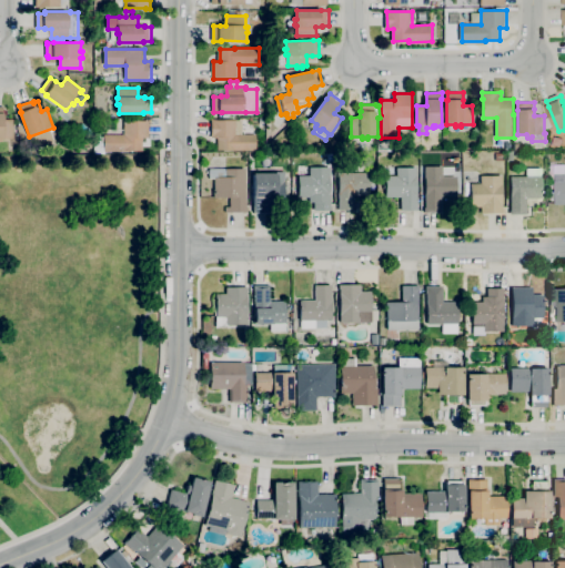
[(6,140),(0,140),(0,107),(6,107),(6,113),(6,120),(14,120),(14,139),(6,139),(6,140)]
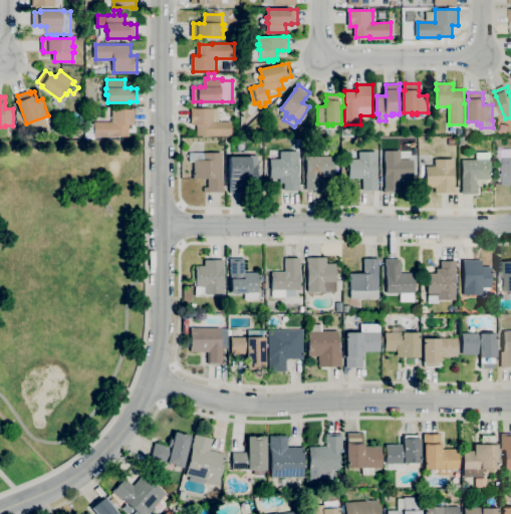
[(281,105),(277,101),(281,97),(285,101),(281,105)]
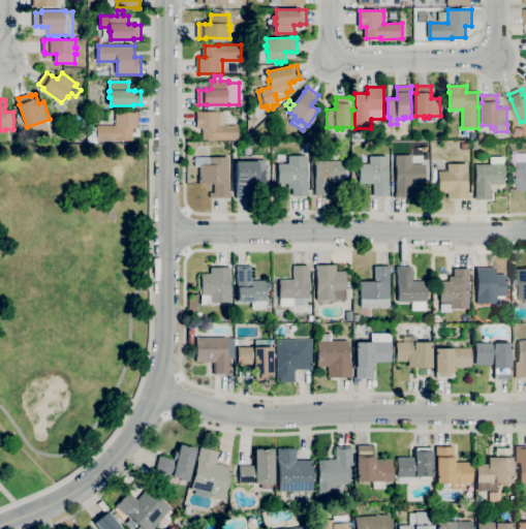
[(65,113),(55,105),(58,101),(67,110),(65,113)]
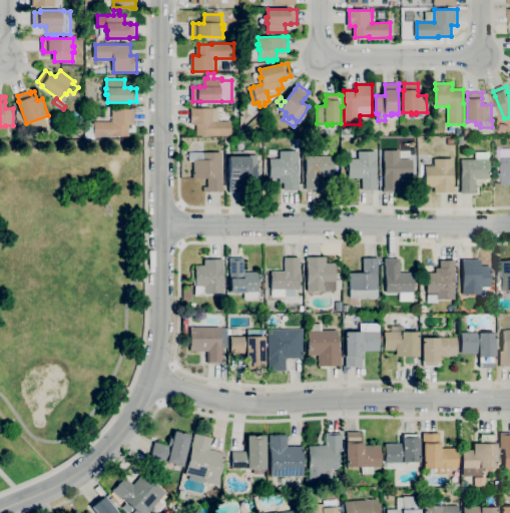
[(212,136),(212,135),(198,135),(198,124),(192,124),(192,107),(199,107),(199,108),(215,108),(215,121),(233,121),(233,136),(212,136)]
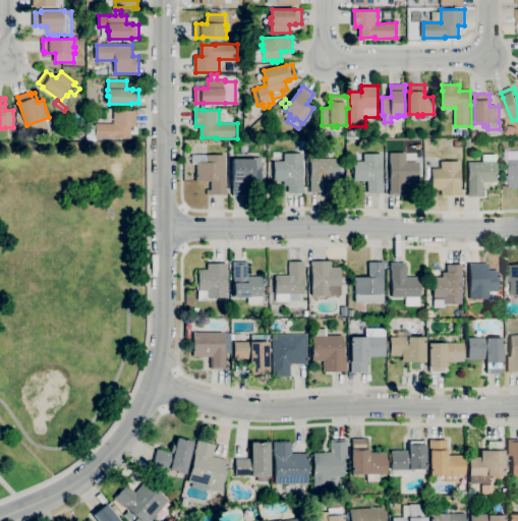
[(118,139),(97,139),(97,124),(115,124),(115,111),(138,111),(138,126),(132,126),(132,138),(118,138),(118,139)]
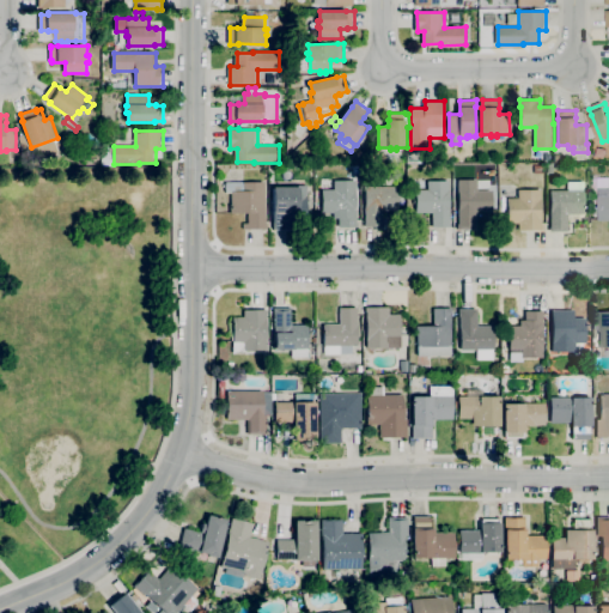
[(479,230),(460,230),(460,224),(461,224),(461,180),(479,180),(479,190),(494,190),(494,212),(479,212),(479,230)]
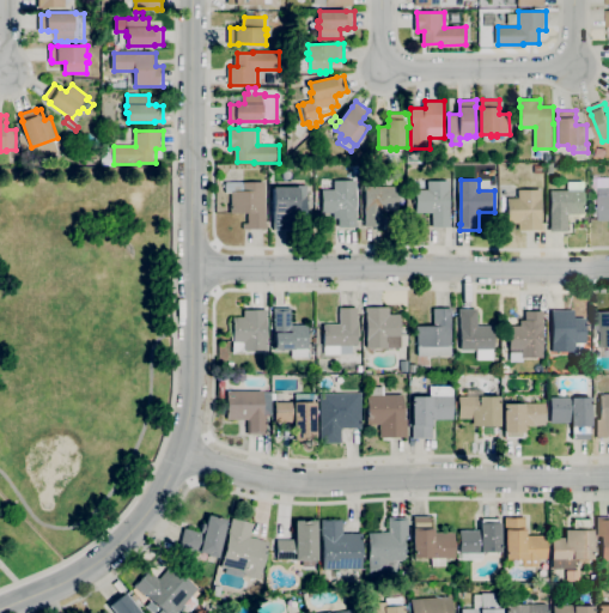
[(341,228),(341,218),(336,219),(336,213),(324,213),(323,189),(336,189),(336,181),(358,181),(359,223),(359,228),(341,228)]
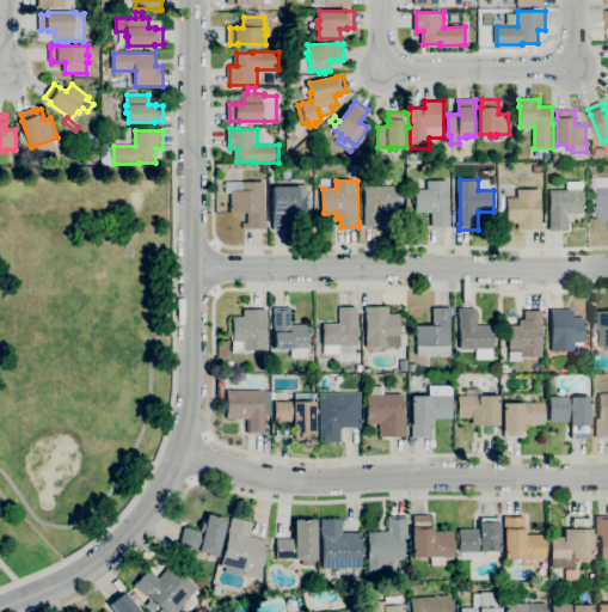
[(452,227),(434,227),(434,213),(417,213),(417,189),(427,189),(427,182),(429,182),(429,181),(450,181),(452,222),(452,227)]
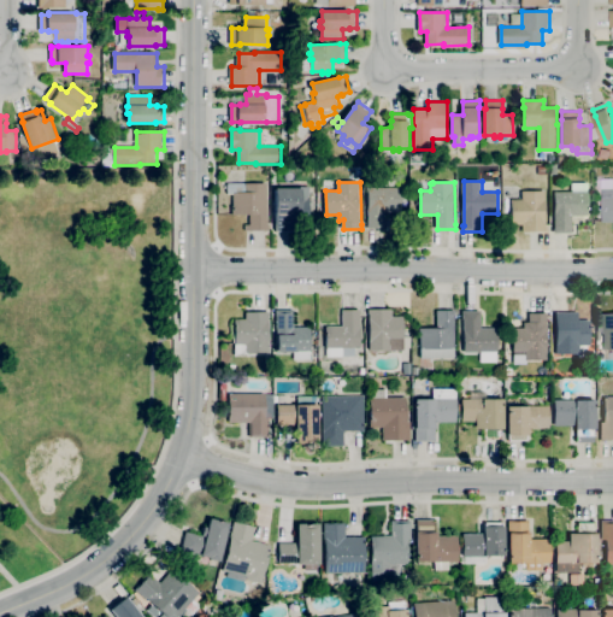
[(271,230),(247,230),(247,225),(252,225),(252,215),(234,215),(234,206),(235,206),(235,193),(230,193),(230,183),(247,183),(269,183),(270,224),(271,224),(271,230)]
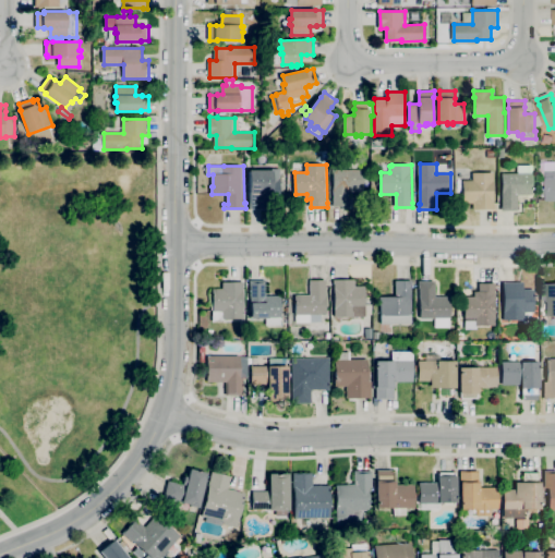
[(520,210),(504,210),(504,173),(519,173),(519,166),(533,166),(533,173),(534,173),(534,195),(519,195),(520,210)]
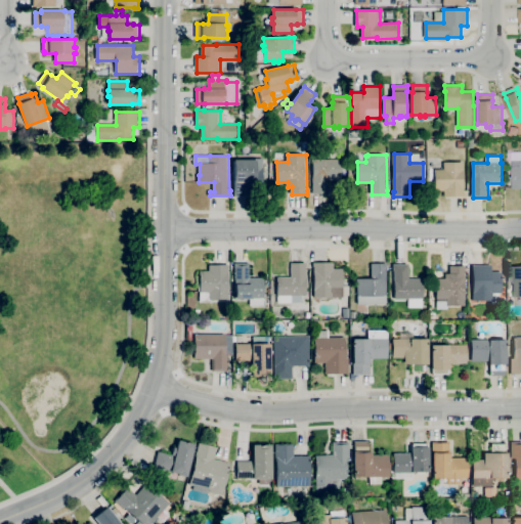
[(256,195),(235,197),(235,161),(257,161),(257,159),(265,159),(265,180),(256,180),(256,195)]
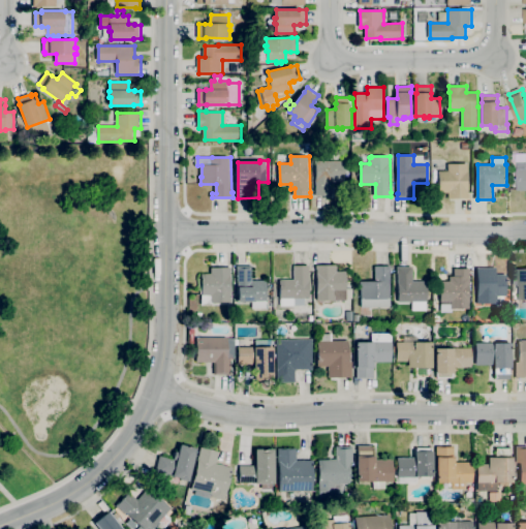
[(333,195),(317,196),(317,178),(317,161),(346,161),(346,182),(333,182),(333,195)]
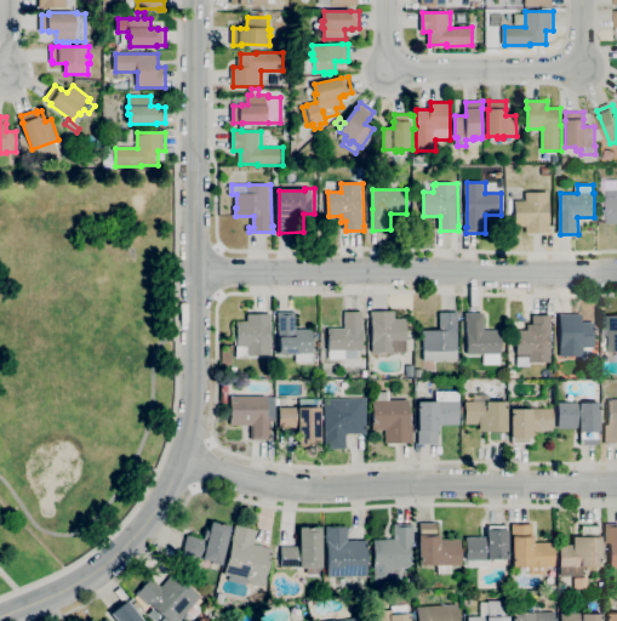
[(529,232),(529,226),(516,226),(516,200),(527,200),(527,193),(550,192),(550,228),(552,228),(552,232),(529,232)]
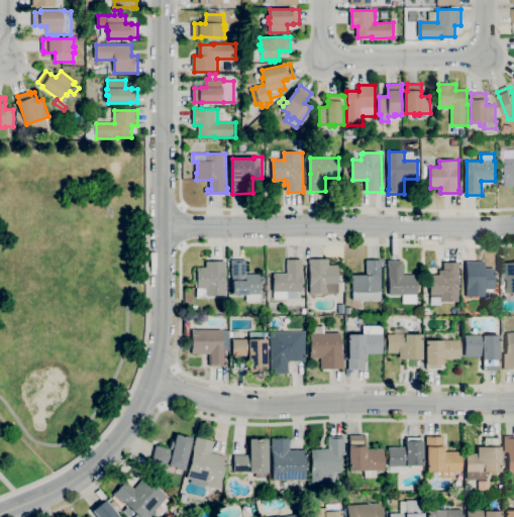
[(339,294),(311,294),(311,264),(310,264),(310,259),(330,259),(330,265),(339,265),(339,294)]
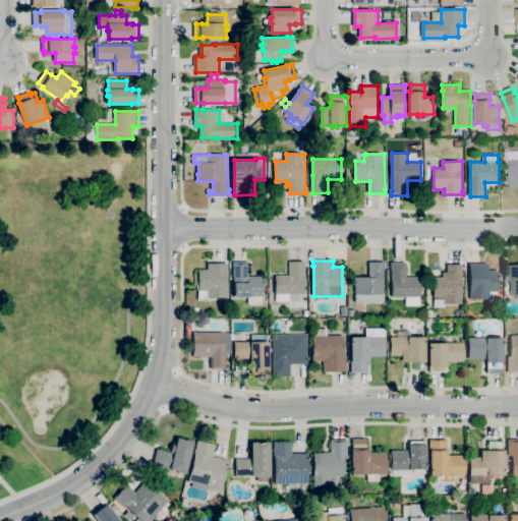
[(264,303),(249,303),(249,297),(236,297),(235,271),(234,271),(234,262),(249,262),(250,276),(264,276),(264,296),(264,303)]
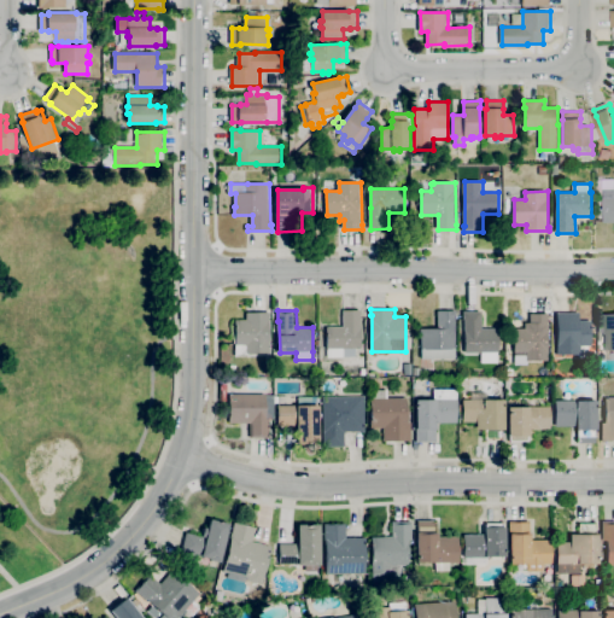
[(329,362),(322,362),(322,348),(329,348),(329,332),(328,332),(328,327),(344,327),(344,310),(363,310),(363,315),(362,315),(362,349),(357,349),(357,357),(345,357),(345,362),(329,362)]
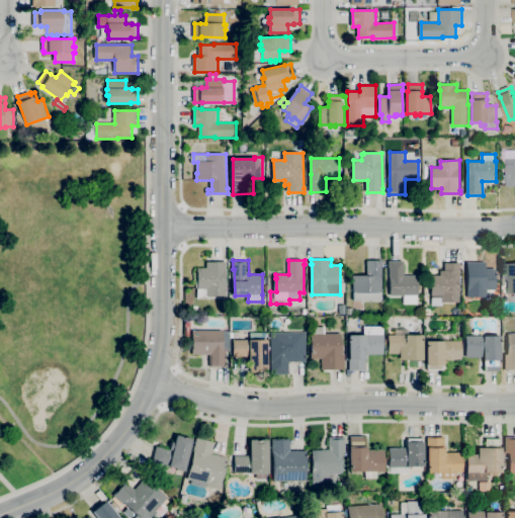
[(383,300),(355,300),(355,292),(354,292),(354,283),(353,283),(353,275),(368,275),(368,260),(383,260),(383,265),(382,265),(383,300)]
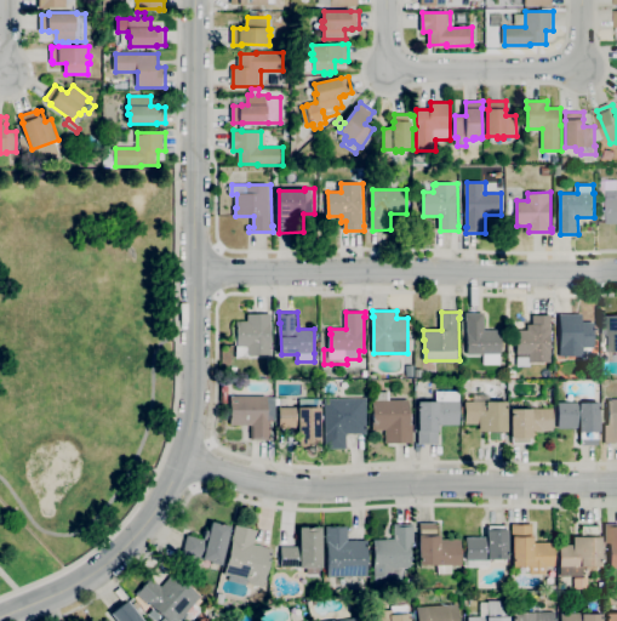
[(501,364),(485,364),(485,354),(468,354),(468,320),(467,320),(467,313),(486,313),(486,330),(503,330),(503,354),(501,354),(501,364)]
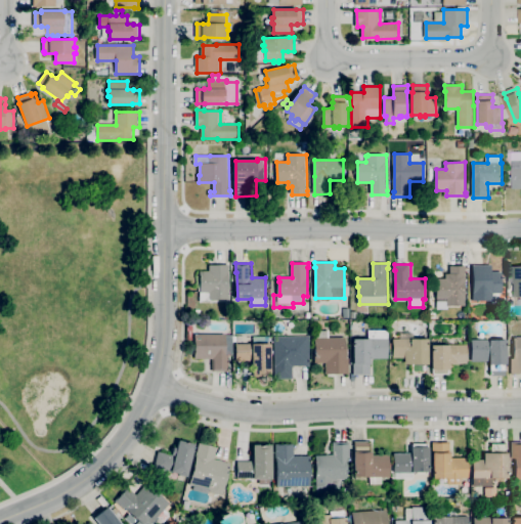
[(201,302),(201,293),(202,293),(202,290),(200,290),(200,282),(202,282),(202,279),(201,279),(201,274),(201,271),(211,271),(210,265),(230,265),(230,269),(229,269),(230,299),(212,300),(212,302),(201,302)]
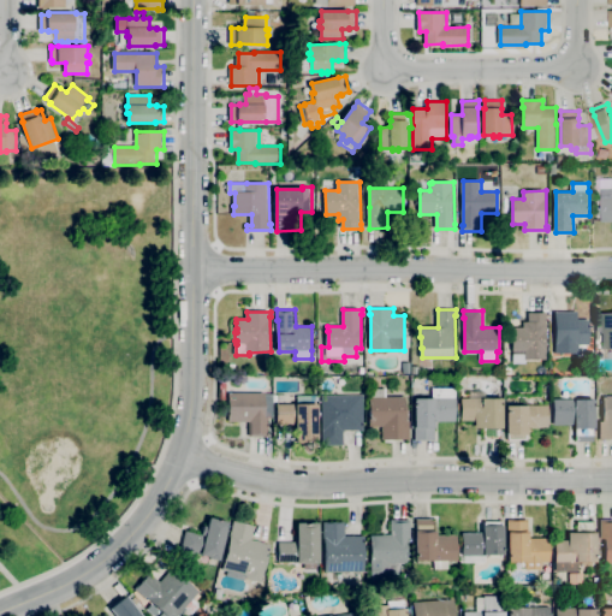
[(592,355),(580,356),(580,353),(557,354),(557,312),(578,312),(578,320),(590,320),(590,344),(592,344),(592,355)]
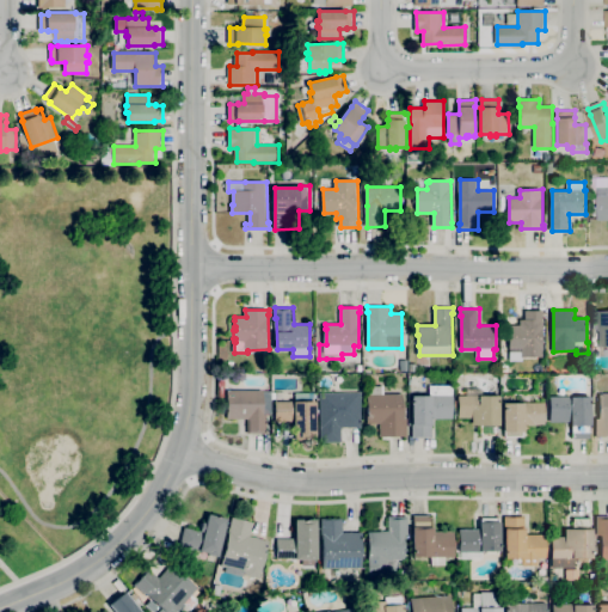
[(522,357),(522,348),(510,349),(510,325),(521,325),(521,319),(526,319),(526,311),(544,311),(545,357),(522,357)]
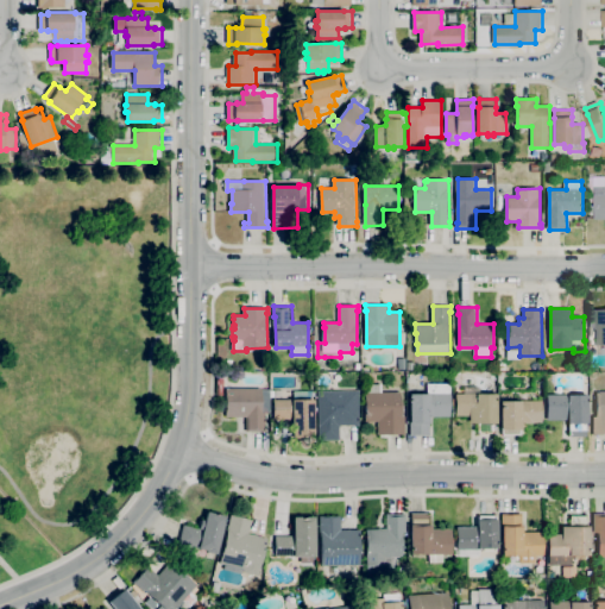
[(379,434),(379,421),(366,422),(366,393),(372,393),(372,384),(383,384),(383,393),(403,391),(403,416),(407,416),(407,434),(379,434)]
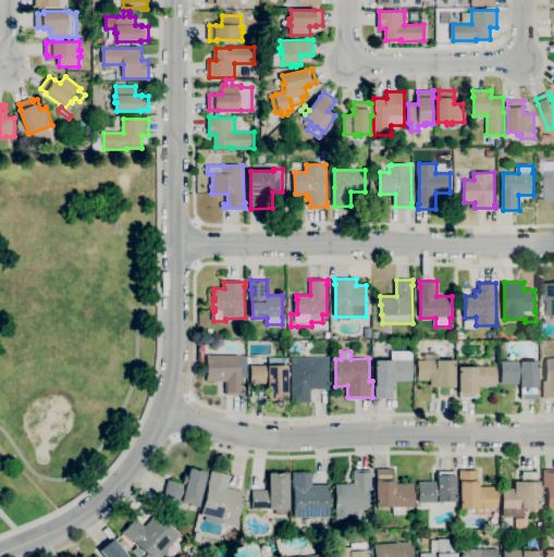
[(226,395),(226,382),(208,382),(208,356),(241,355),(242,378),(245,378),(245,395),(226,395)]
